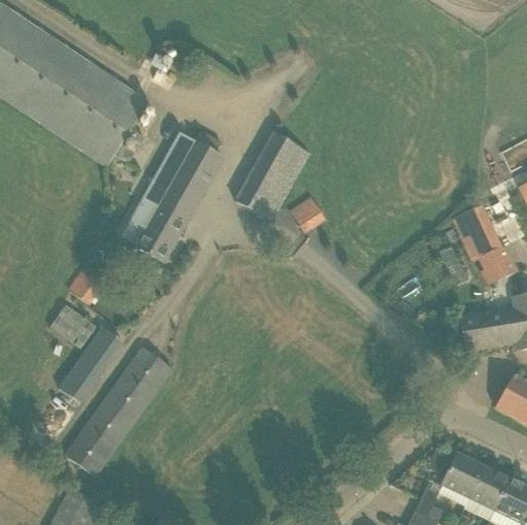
[(0,94),(107,165),(116,154),(129,163),(145,137),(132,128),(149,102),(0,3),(0,94)]
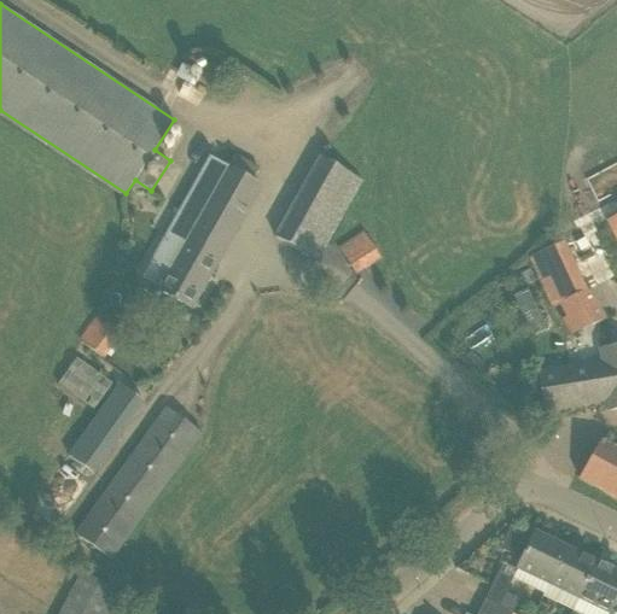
[(191,307),(260,185),(251,179),(257,164),(234,152),(227,163),(211,155),(211,156),(210,156),(141,278),(191,307)]
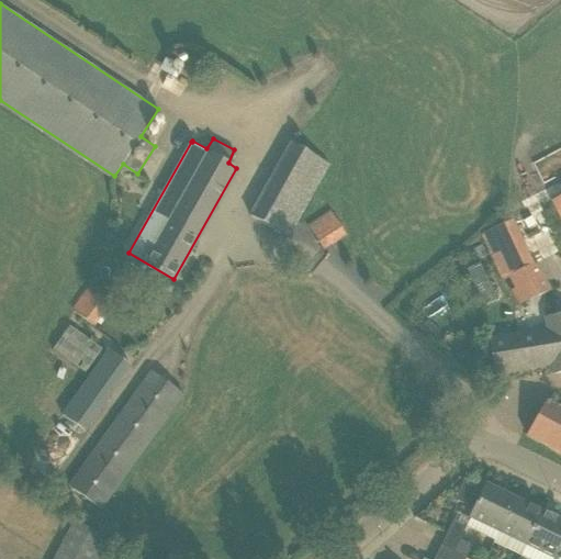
[(288,235),(299,215),(329,163),(293,142),(251,214),(288,235)]
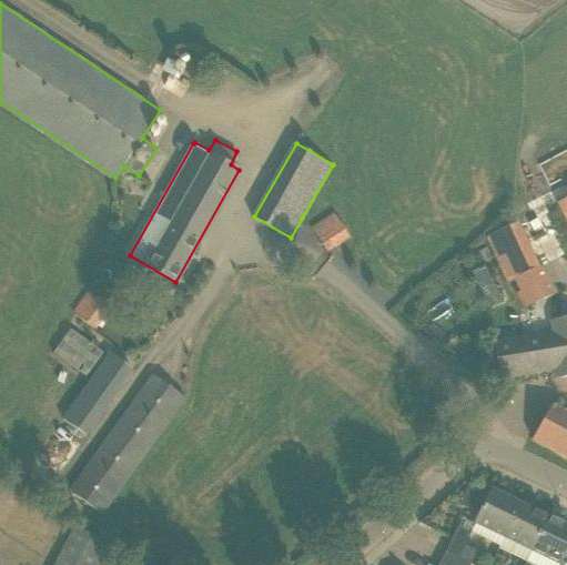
[(566,198),(557,202),(566,221),(566,198)]
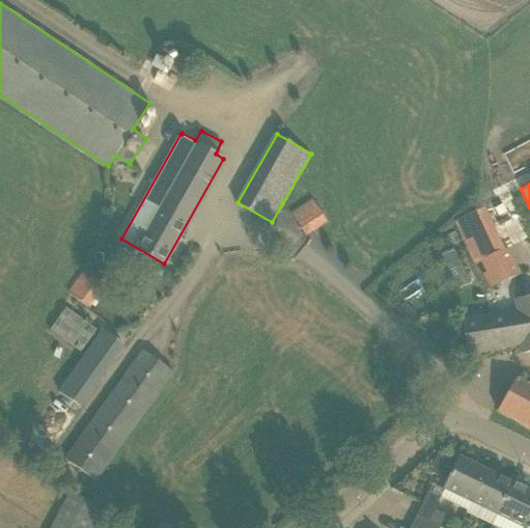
[(305,232),(314,226),(326,218),(312,201),(294,215),(293,216),(305,232)]
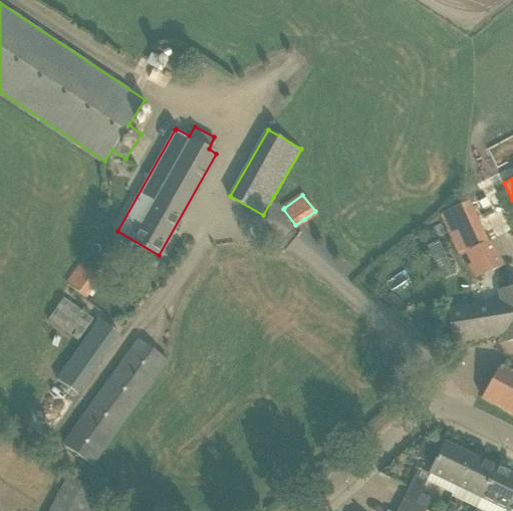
[(491,240),(489,241),(467,250),(478,274),(502,263),(491,240)]
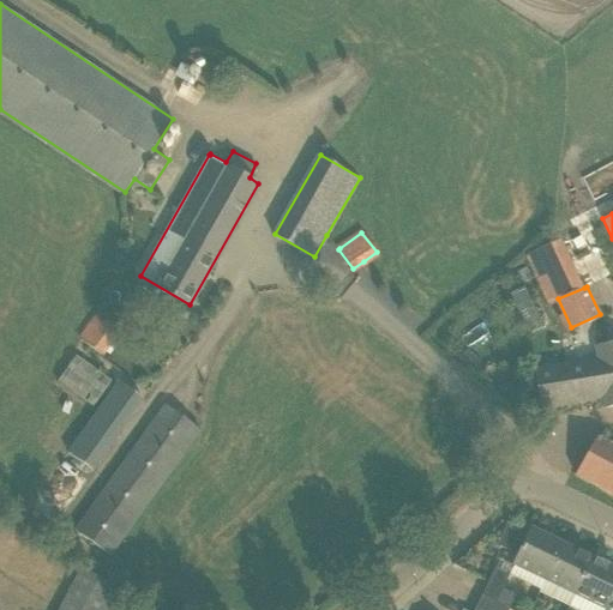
[(122,331),(95,310),(78,333),(82,336),(104,354),(122,331)]
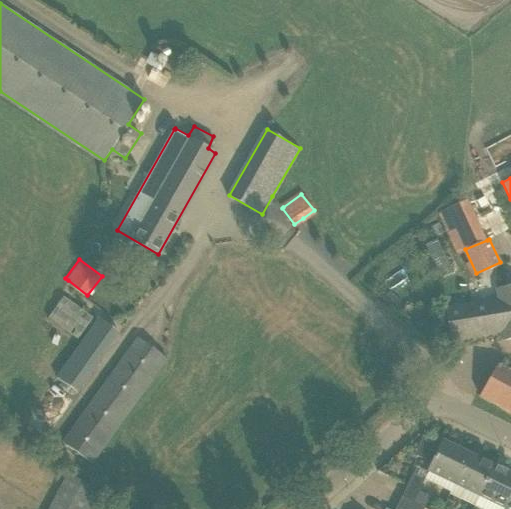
[(505,338),(510,336),(510,285),(495,288),(497,299),(446,307),(451,339),(504,331),(505,338)]
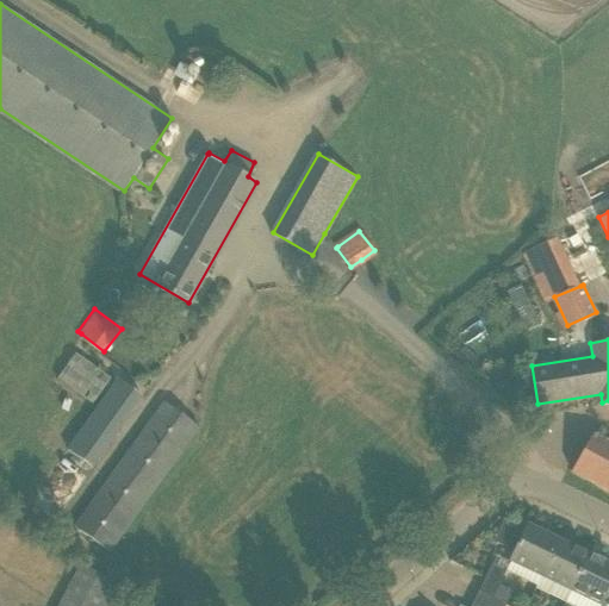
[(58,373),(88,395),(106,370),(78,348),(58,373)]
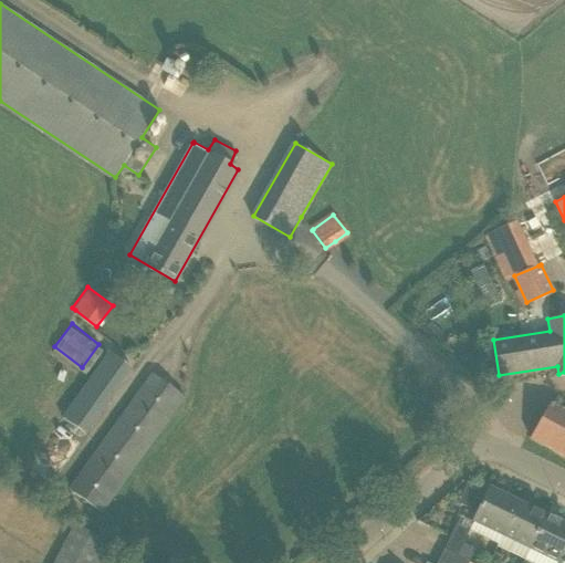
[(85,429),(134,364),(111,347),(63,413),(85,429)]
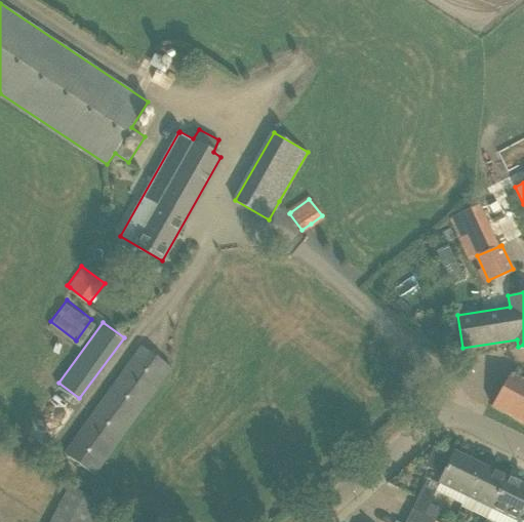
[(171,366),(142,345),(65,452),(94,474),(171,366)]
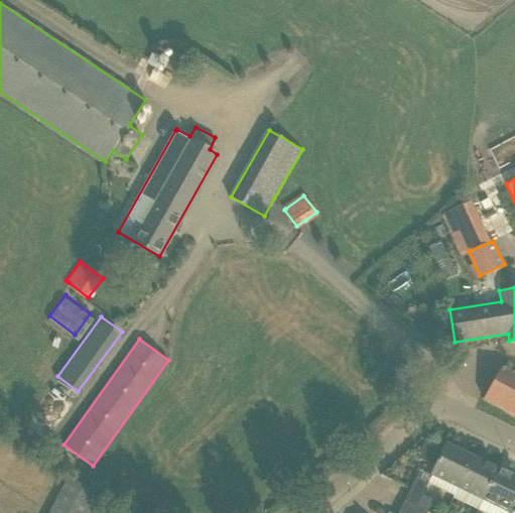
[(514,372),(502,366),(484,397),(514,413),(514,372)]
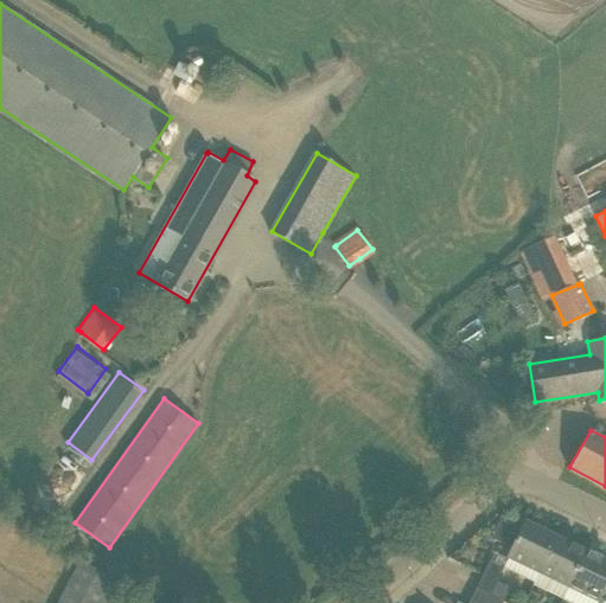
[(538,572),(556,534),(525,520),(508,557),(538,572)]
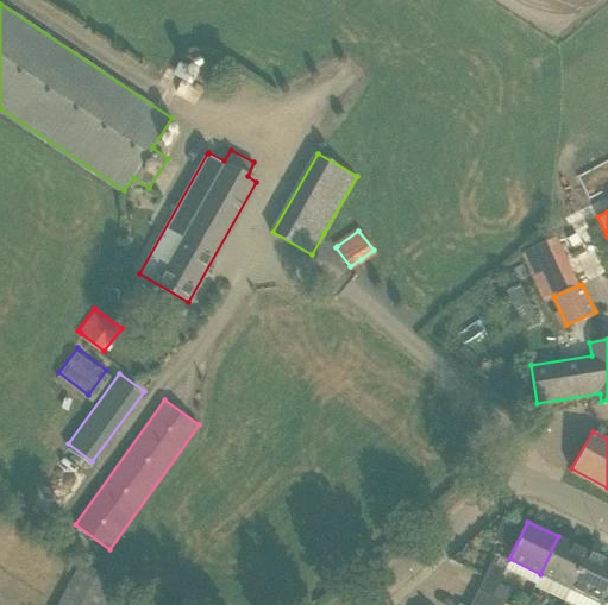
[(540,574),(571,588),(589,552),(558,536),(540,574)]
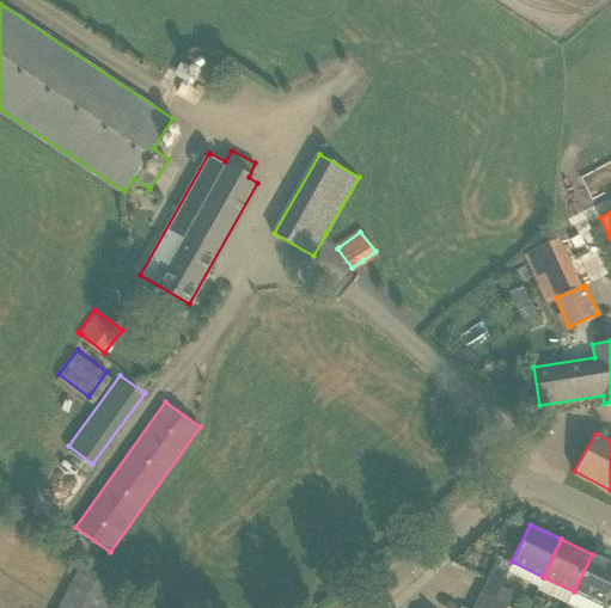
[(610,563),(592,554),(574,591),(604,606),(610,590),(610,563)]
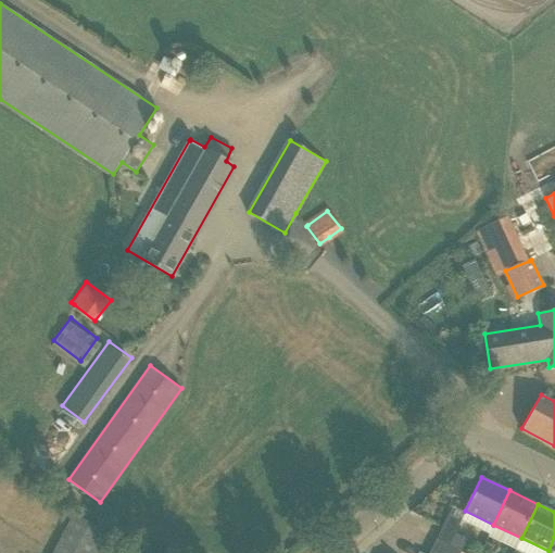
[(437,538),(457,548),(464,537),(455,532),(462,519),(449,513),(437,538)]
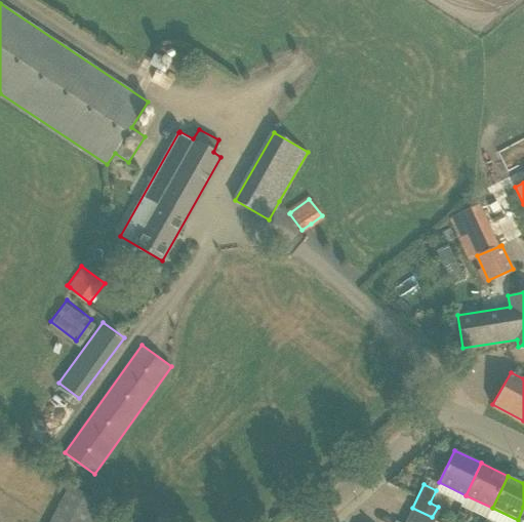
[(50,521),(88,521),(101,500),(70,485),(50,521)]
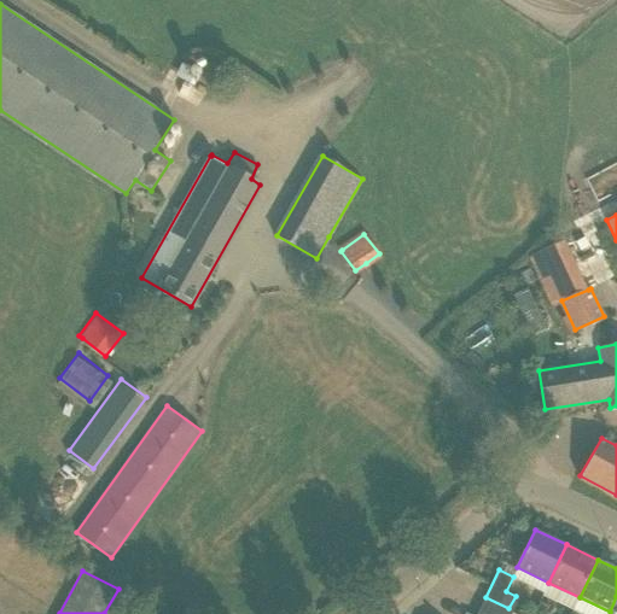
[(479,610),(485,613),(511,613),(513,610),(508,608),(485,597),(479,610)]
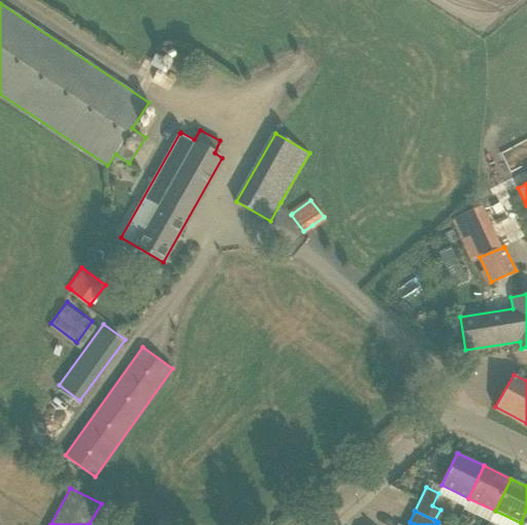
[(469,516),(462,513),(455,524),(468,524),(465,523),(469,516)]
